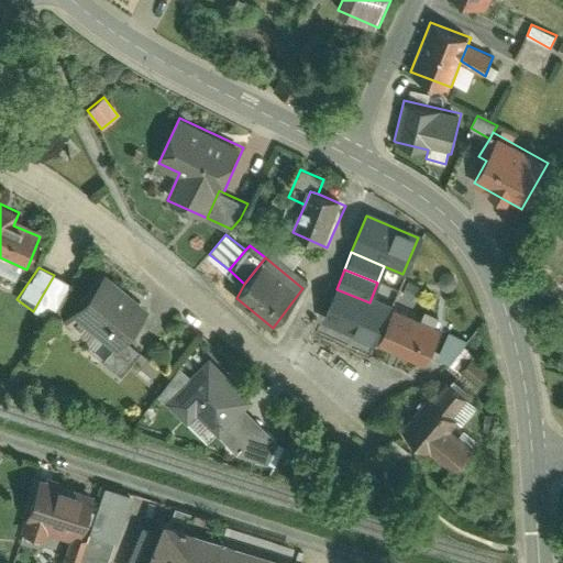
[(47,322),(68,284),(54,275),(33,311),(47,322)]
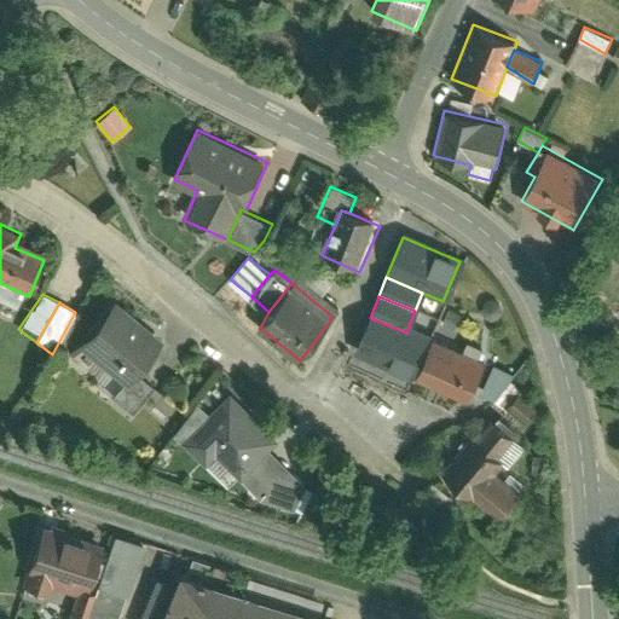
[(114,302),(77,346),(106,369),(127,386),(138,372),(163,342),(114,302)]
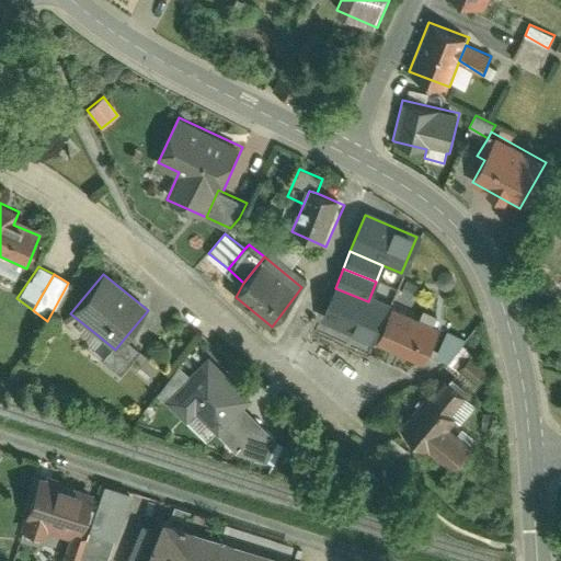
[(321,323),(374,344),(376,341),(388,310),(368,301),(335,288),(321,323)]
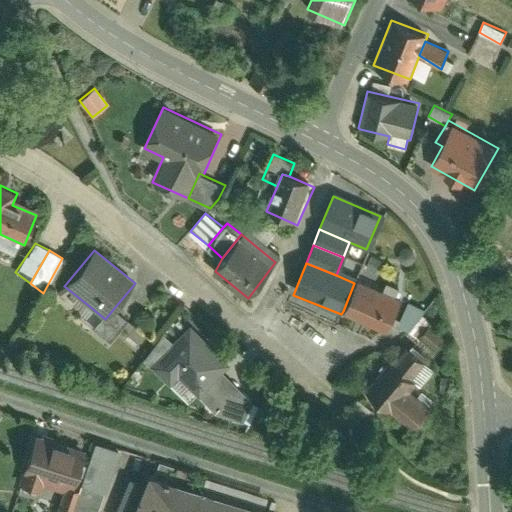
[(354,283),(343,311),(390,330),(403,297),(398,294),(385,289),(356,277),(354,283)]
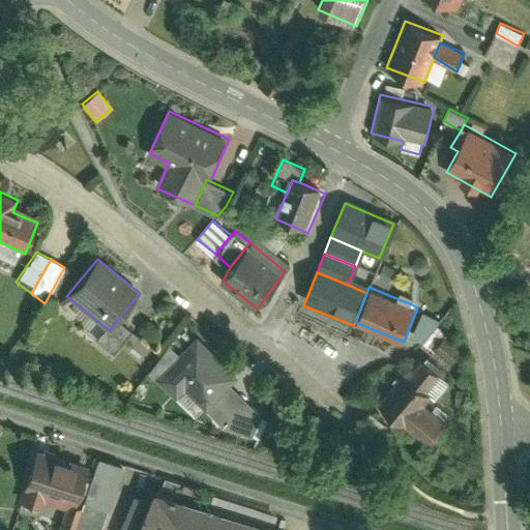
[(402,290),(399,299),(412,304),(415,295),(402,290)]
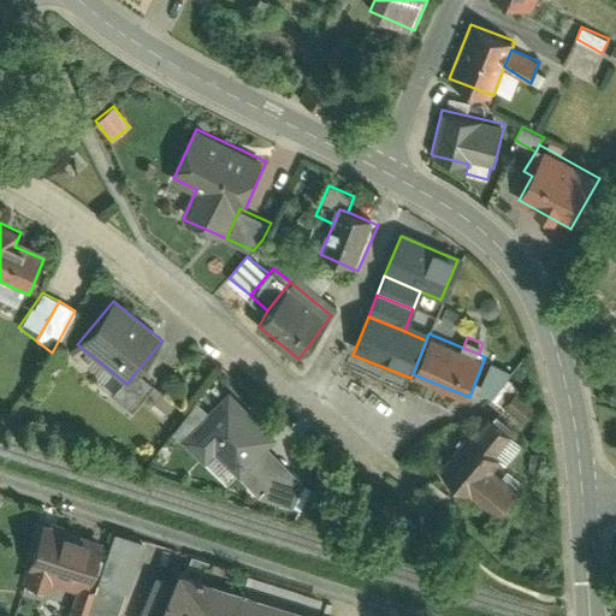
[(479,391),(492,398),(509,378),(513,372),(492,361),(479,391)]
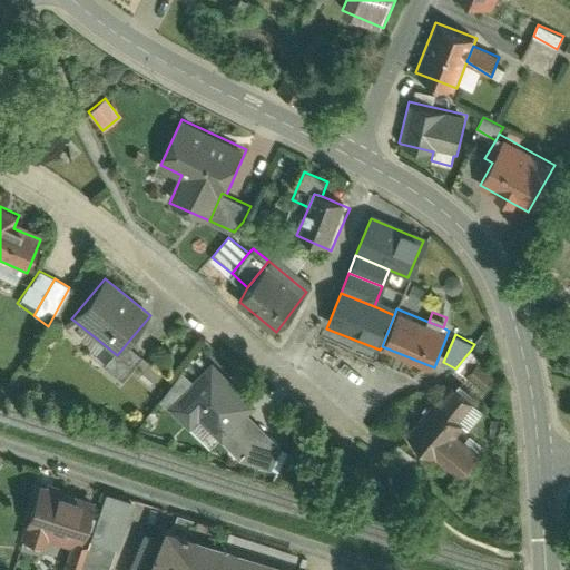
[(107,367),(117,355),(98,340),(88,352),(107,367)]
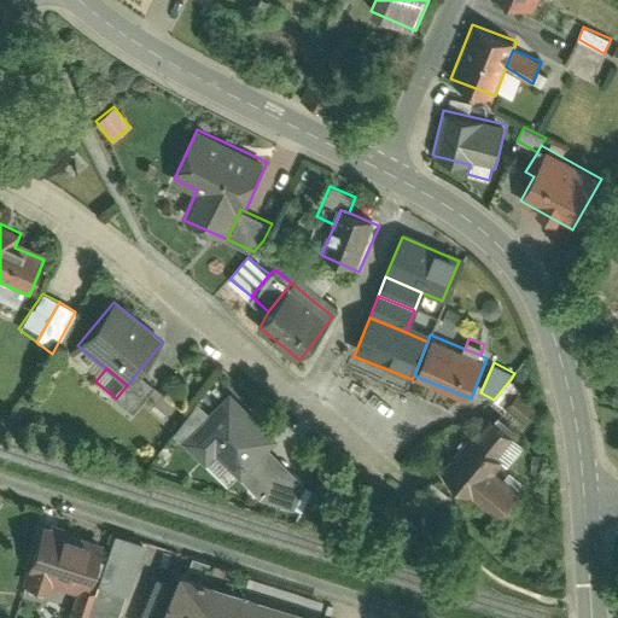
[(156,388),(138,372),(127,385),(116,398),(134,414),(156,388)]
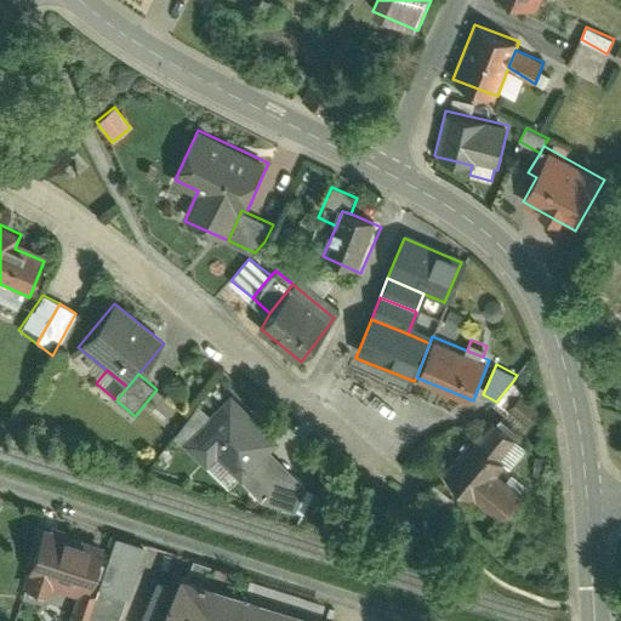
[(507,410),(508,408),(523,392),(525,389),(513,381),(496,402),(507,410)]
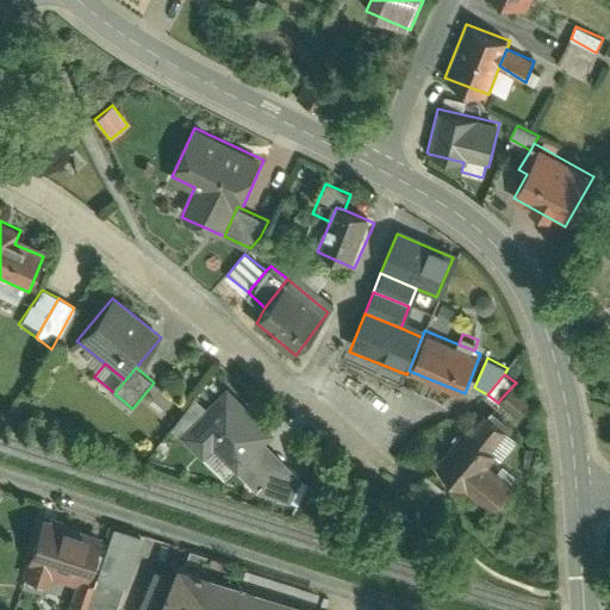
[(530,400),(514,385),(499,400),(518,417),(530,400)]
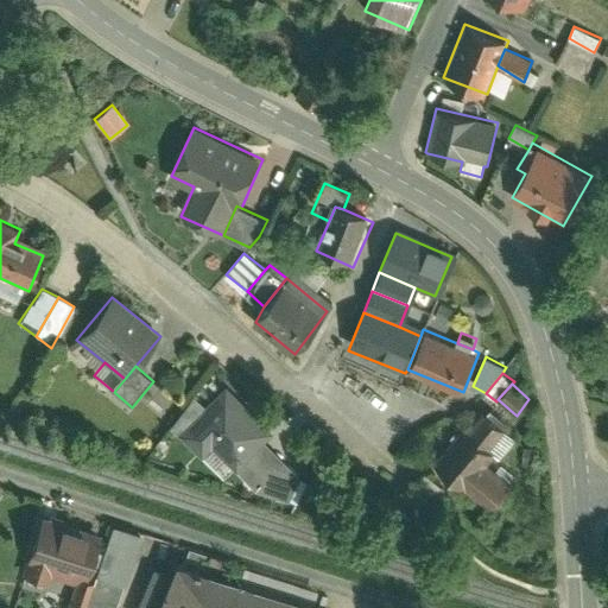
[(227,387),(178,435),(202,458),(213,448),(235,470),(238,474),(267,444),(276,436),(227,387)]
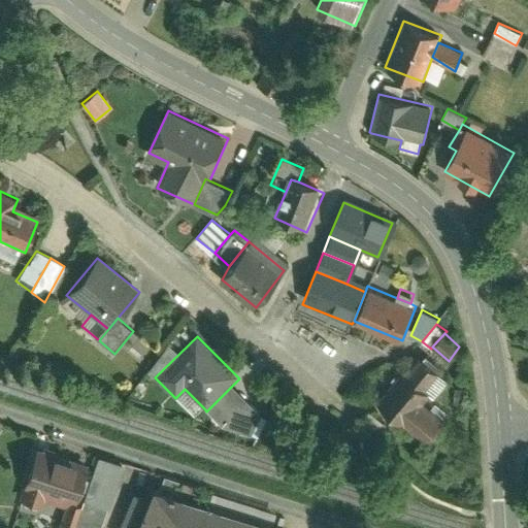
[(405,371),(378,399),(427,443),(444,425),(425,406),(433,397),(426,390),(441,374),(422,357),(407,373),(405,371)]
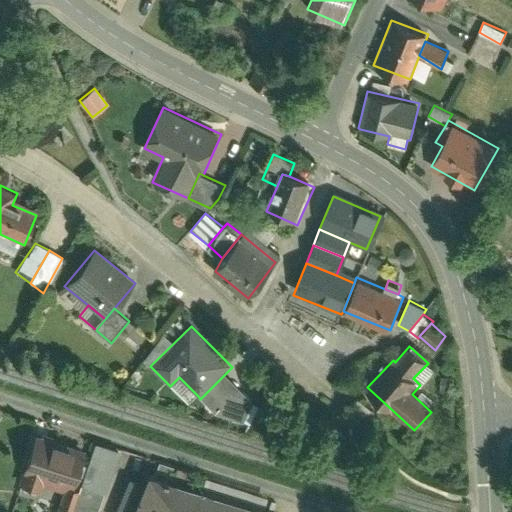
[(436,370),(428,363),(413,378),(420,385),(421,386),(436,370)]
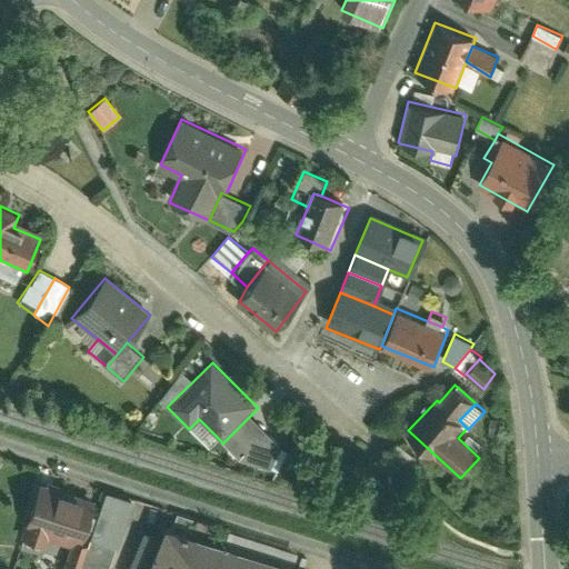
[(282,449),(250,416),(222,443),(240,461),(273,471),(282,449)]
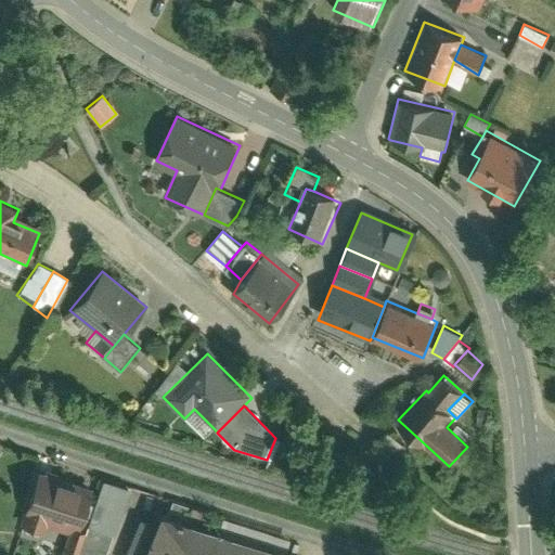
[(488,417),(489,409),(479,408),(478,417),(488,417)]
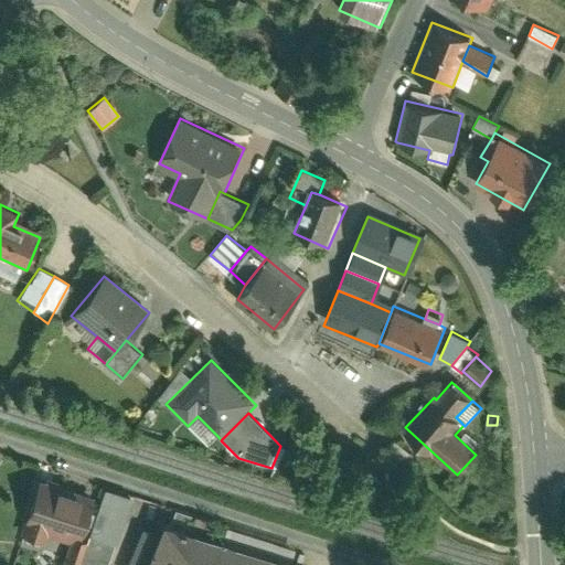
[(198,416),(188,426),(209,447),(219,437),(198,416)]
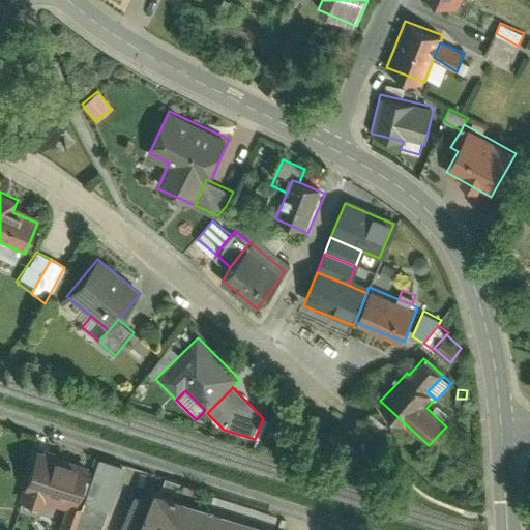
[(78,462),(37,448),(19,502),(41,510),(45,501),(66,509),(59,529),(74,529),(84,503),(94,475),(76,468),(78,462)]
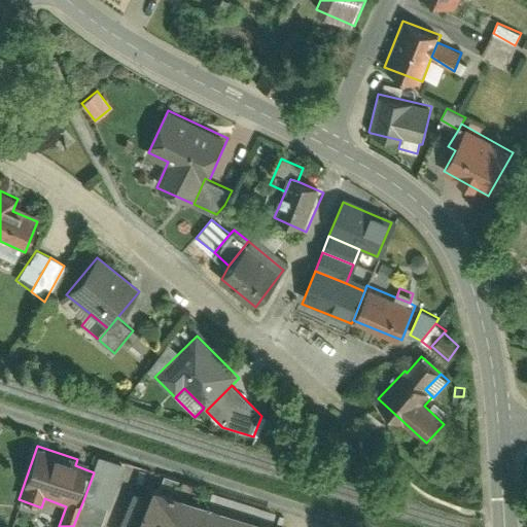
[(83,500),(107,508),(108,505),(109,505),(124,466),(98,458),(94,472),(83,500)]
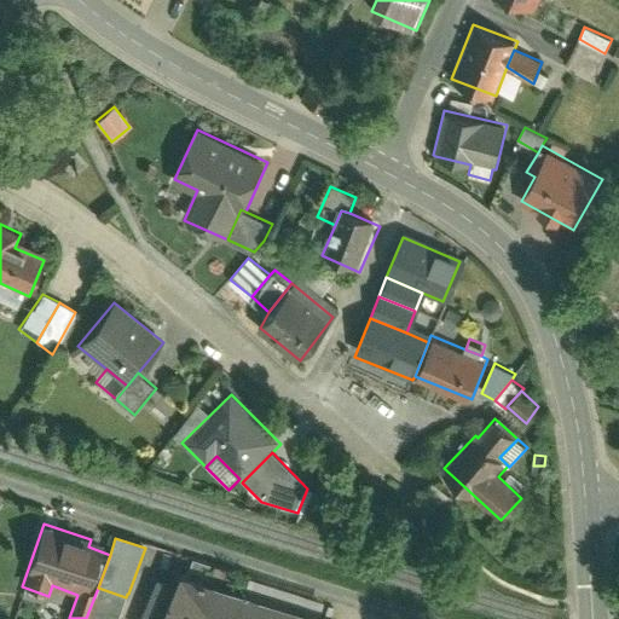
[(160,618),(325,618),(179,573),(160,618)]
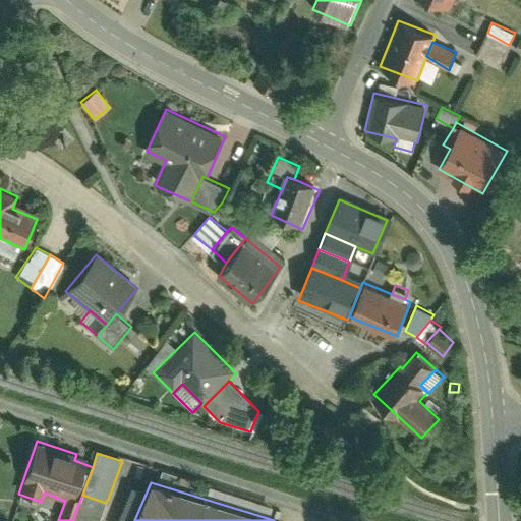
[(100,520),(106,503),(82,495),(72,520),(100,520)]
